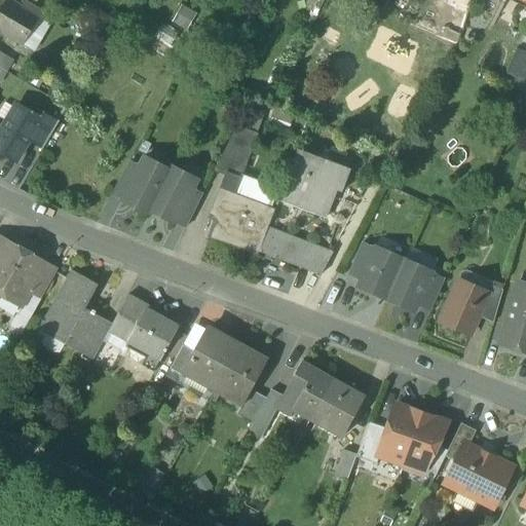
[(22,6),(10,0),(6,0),(0,11),(0,30),(24,44),(42,12),(25,2),(22,6)]
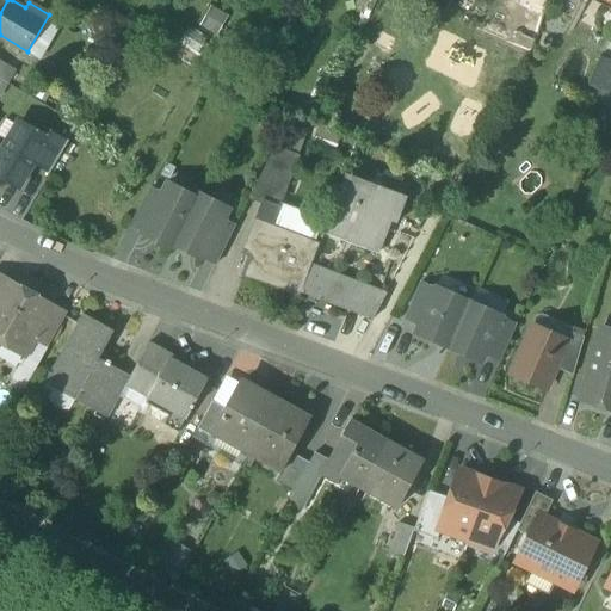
[(610,0),(585,0),(610,12),(610,0)]
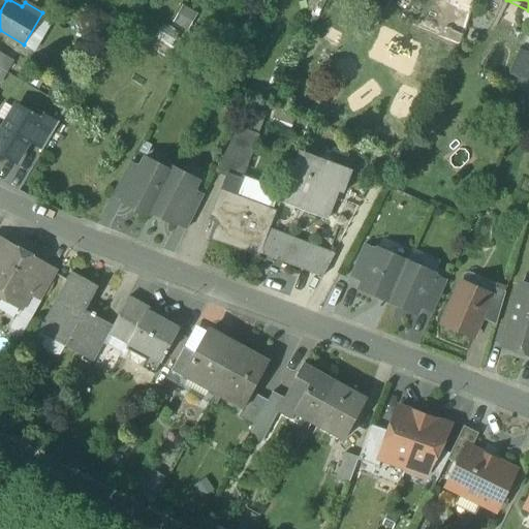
[(528,80),(528,53),(524,51),(514,74),(528,80)]
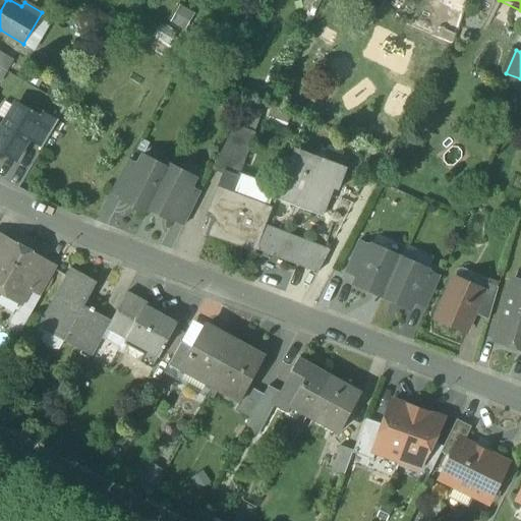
[(0,53),(0,67),(8,73),(15,63),(0,53)]
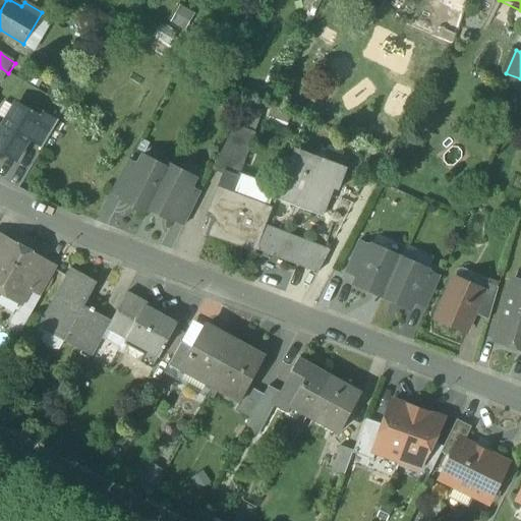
[(30,59),(17,78),(25,83),(38,63),(30,59)]
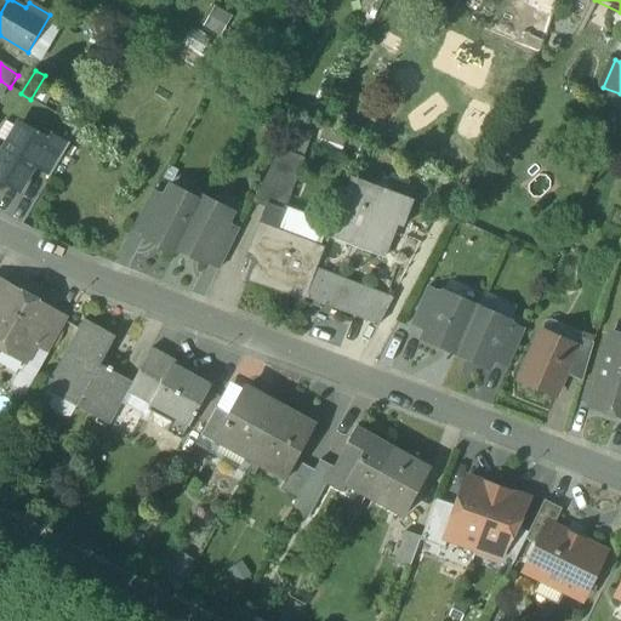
[(0,96),(4,100),(10,87),(0,80),(0,96)]
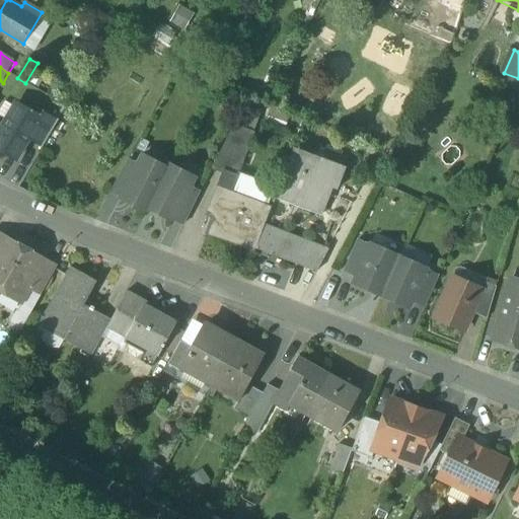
[(246,98),(233,126),(252,133),(263,104),(246,98)]
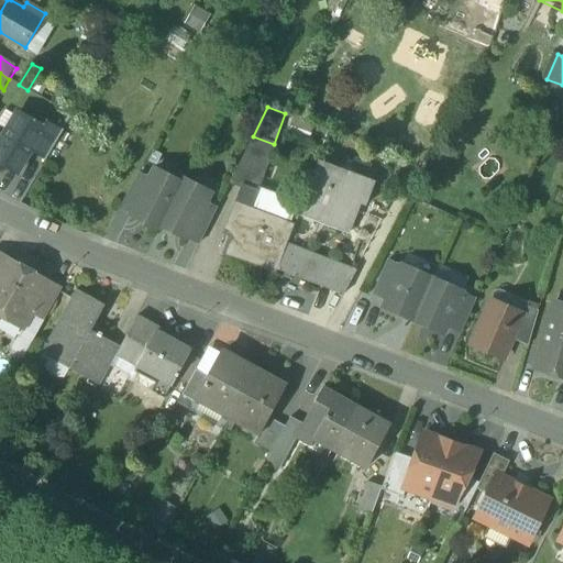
[(18,112),(0,141),(0,163),(17,174),(31,150),(44,129),(43,128),(18,112)]
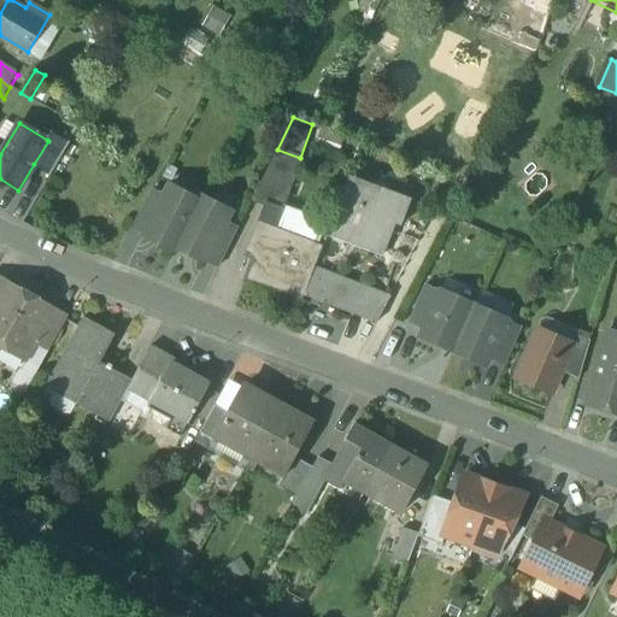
[(48,141),(34,164),(51,174),(68,145),(50,135),(47,140),(48,141)]
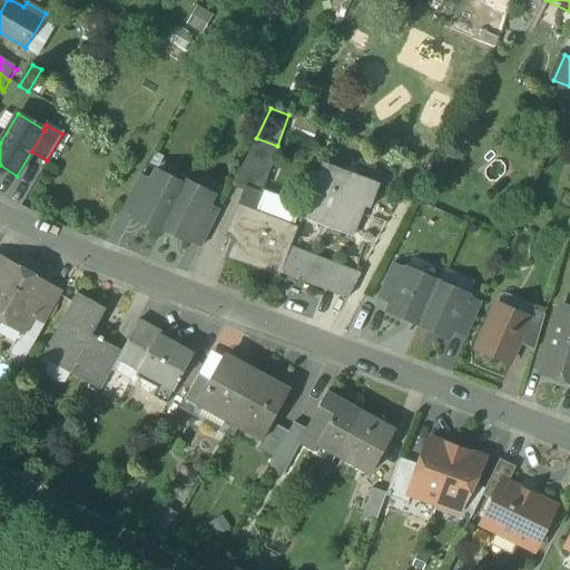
[(277,146),(256,138),(233,185),(245,190),(258,195),(277,146)]
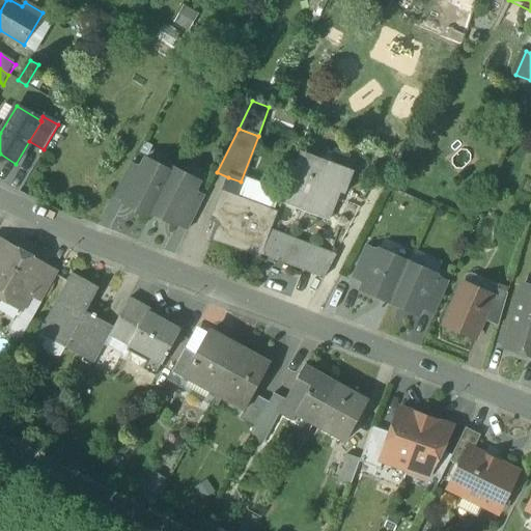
[(355,171),(301,151),(286,192),(314,202),(311,208),(332,216),(340,193),(345,195),(355,171)]
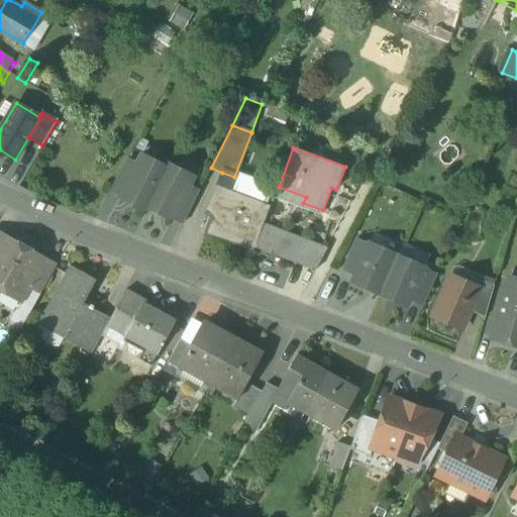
[(137,166),(122,196),(121,196),(121,198),(145,211),(147,207),(146,207),(167,169),(166,169),(142,157),(137,166)]
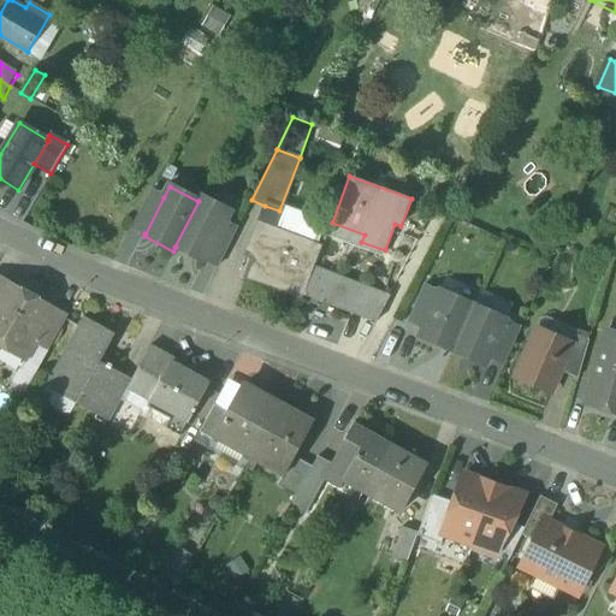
[(150,191),(131,226),(144,234),(146,234),(164,197),(150,191)]
